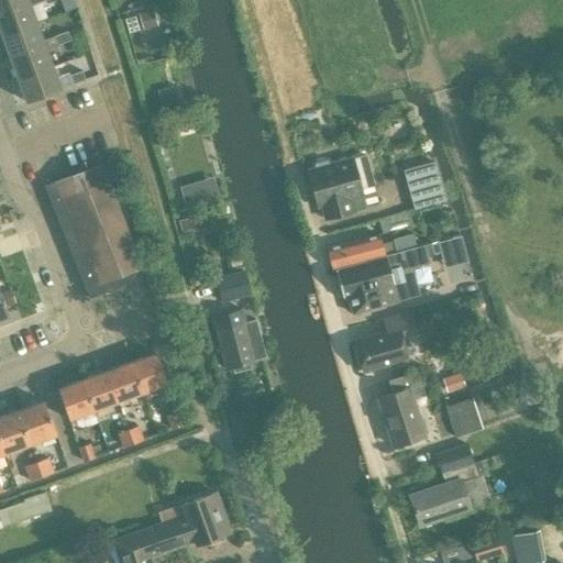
[(0,0),(0,11),(29,1),(28,0),(0,0)]
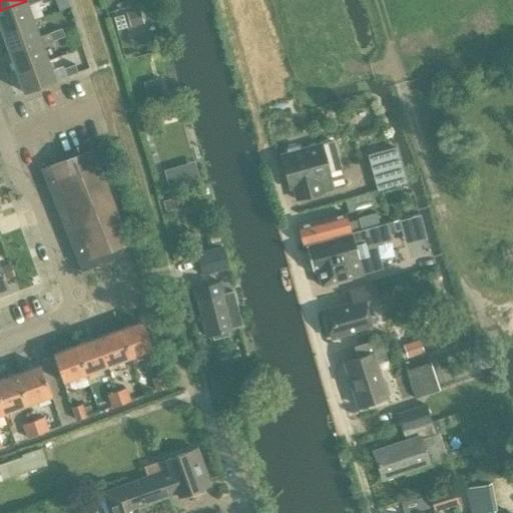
[(0,10),(0,29),(1,32),(33,21),(28,5),(26,1),(0,10)]
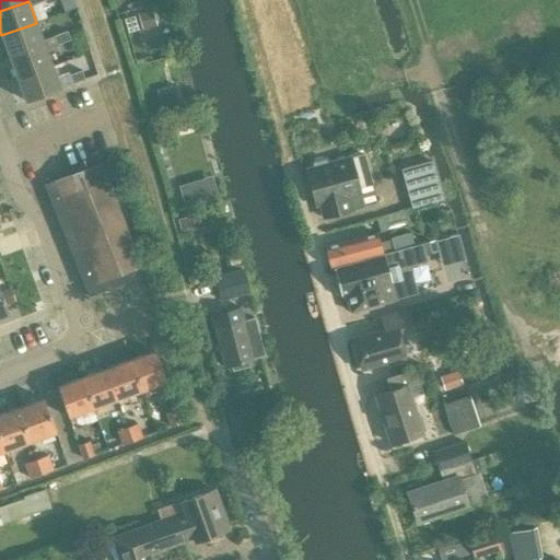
[(1,35),(9,57),(44,45),(43,39),(36,23),(1,35)]
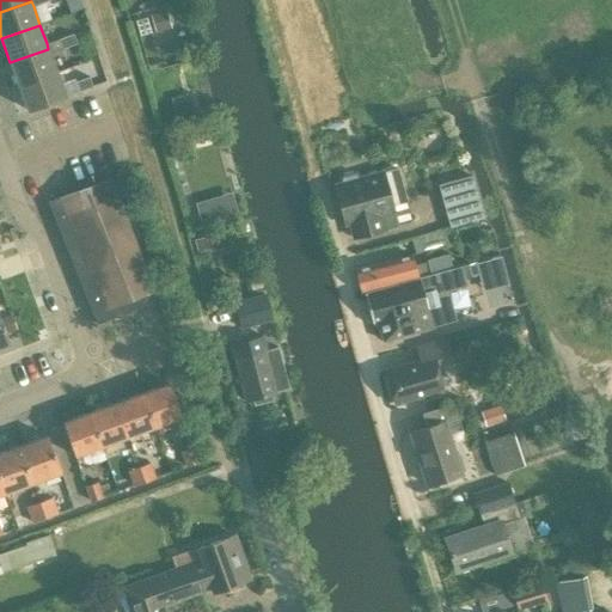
[(73,34),(60,38),(63,48),(77,43),(75,38),(73,34)]
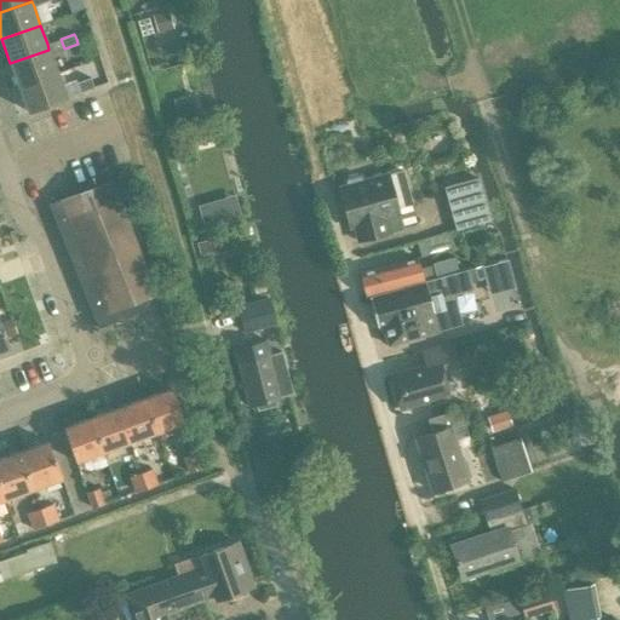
[(61,39),(47,44),(49,50),(51,55),(64,49),(61,39)]
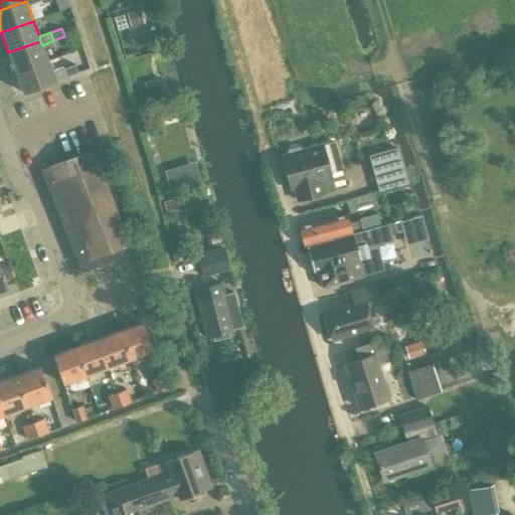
[(8,52),(15,72),(48,60),(42,45),(40,41),(8,52)]
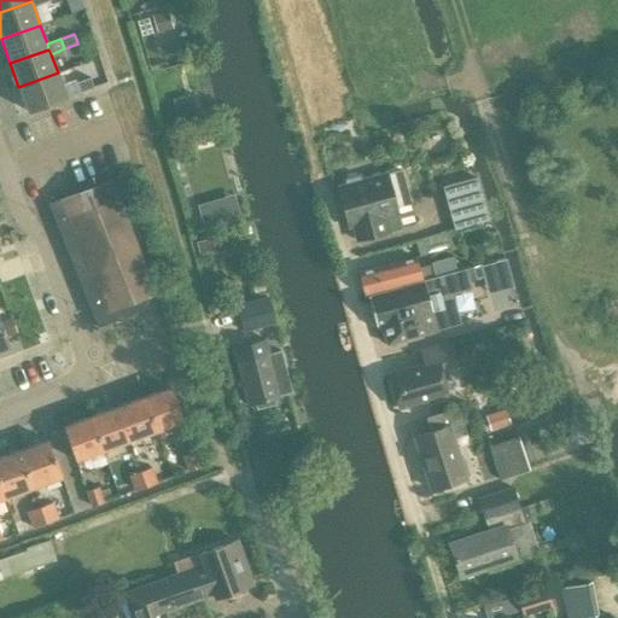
[(28,111),(66,98),(58,73),(18,87),(28,111)]
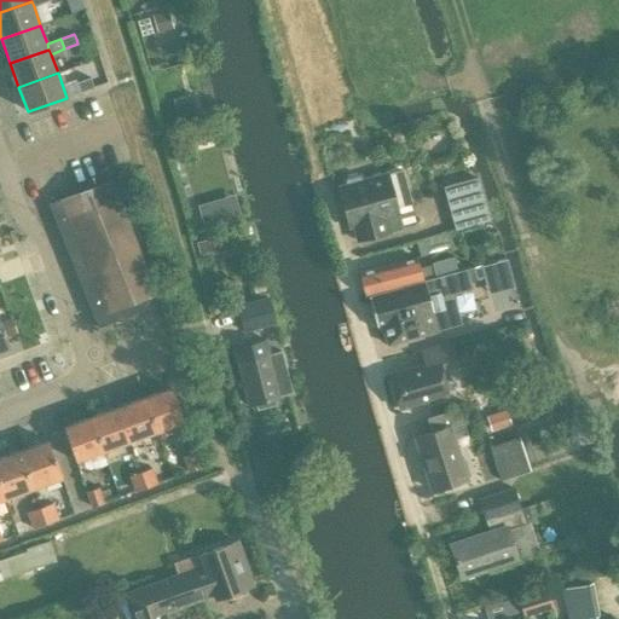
[(76,82),(79,93),(93,87),(90,77),(76,82)]
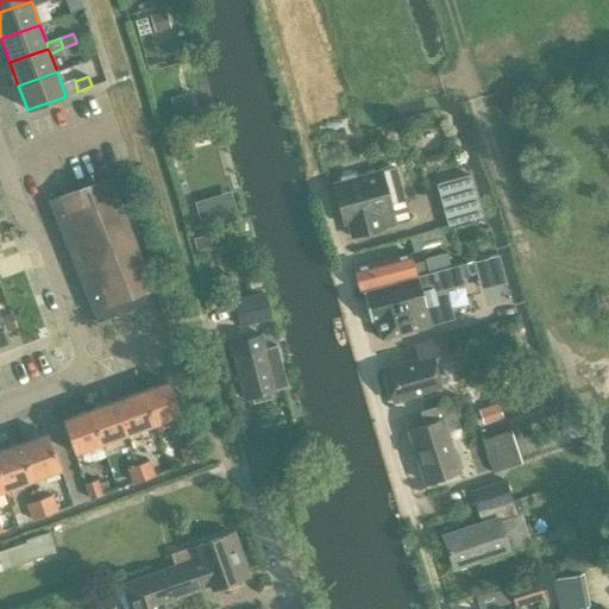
[(341,176),(338,183),(332,184),(343,224),(347,223),(352,237),(396,225),(390,205),(405,200),(395,168),(358,177),(352,173),(341,176)]
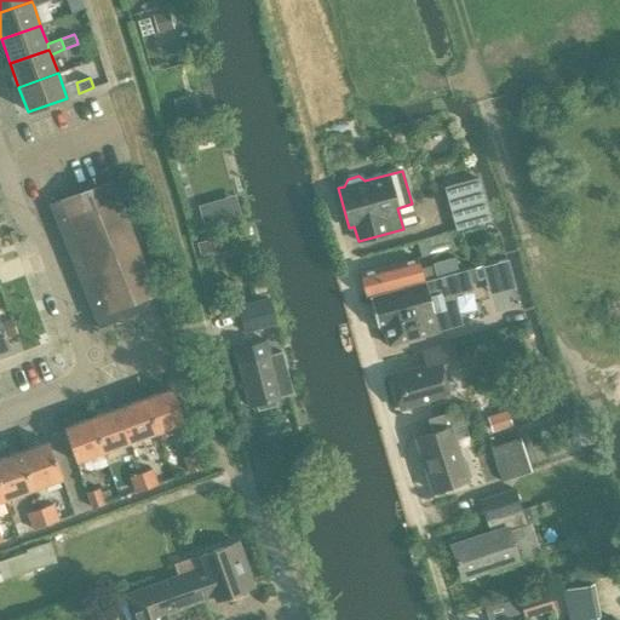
[(442,185),(453,230),(489,220),(477,177),(442,185)]
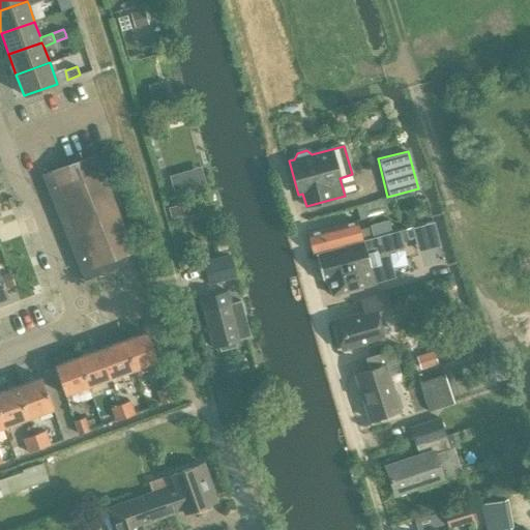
[(120,256),(134,251),(95,153),(43,174),(65,230),(77,225),(93,267),(107,262),(110,269),(123,264),(120,256)]
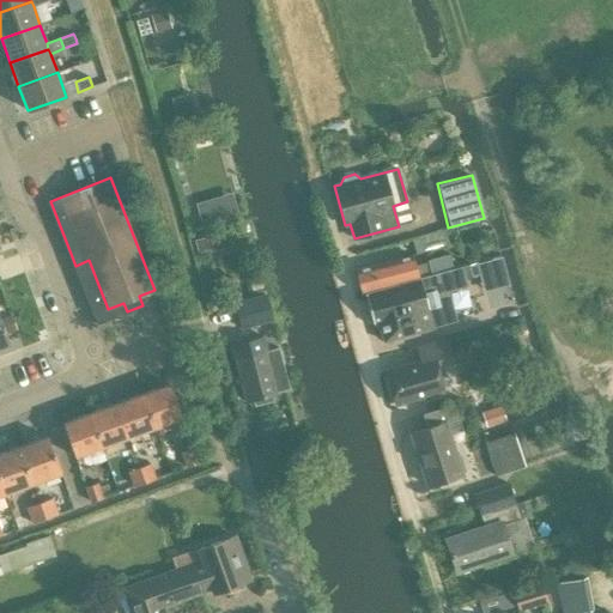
[(411,240),(416,255),(449,246),(444,230),(411,240)]
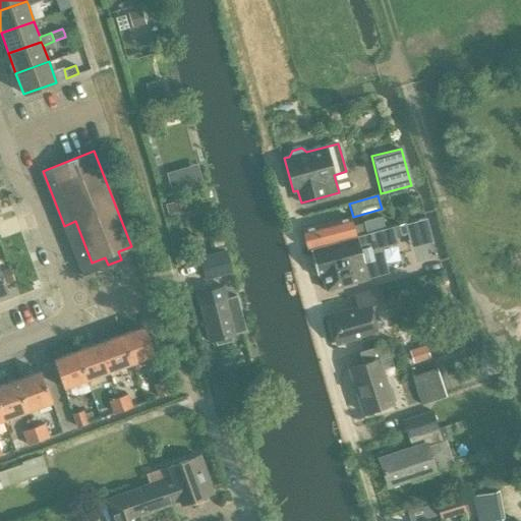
[(307,248),(316,246),(365,233),(385,228),(382,216),(362,222),(363,223),(352,225),(350,216),(302,229),(307,248)]
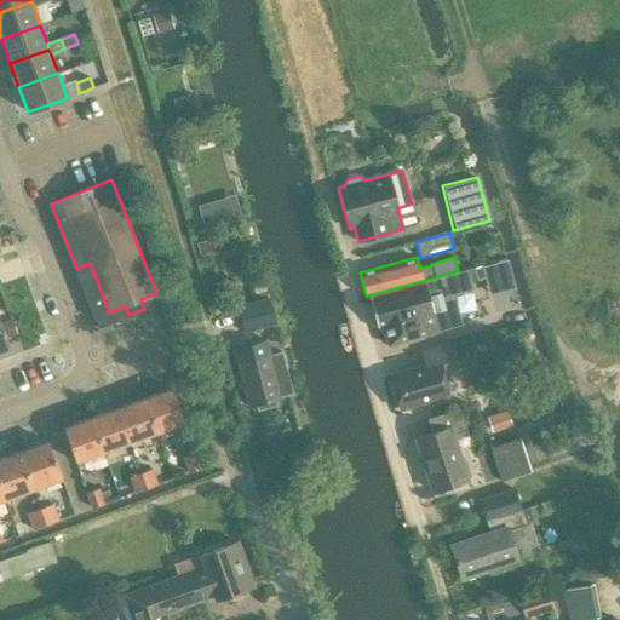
[(471,288),(466,269),(458,271),(435,277),(377,293),(383,314),(453,296),(452,293),(471,288)]
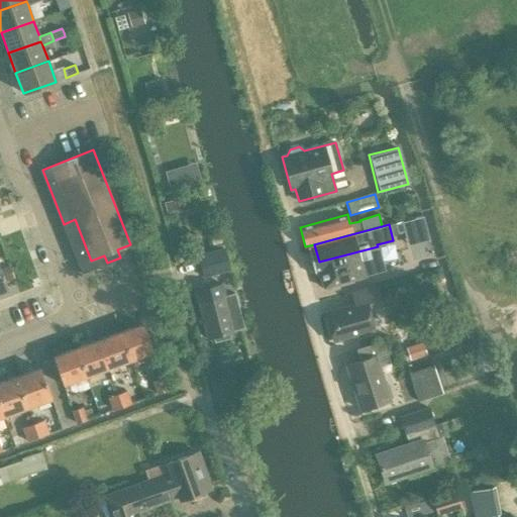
[(316,289),(384,271),(378,246),(319,262),(310,265),(316,289)]
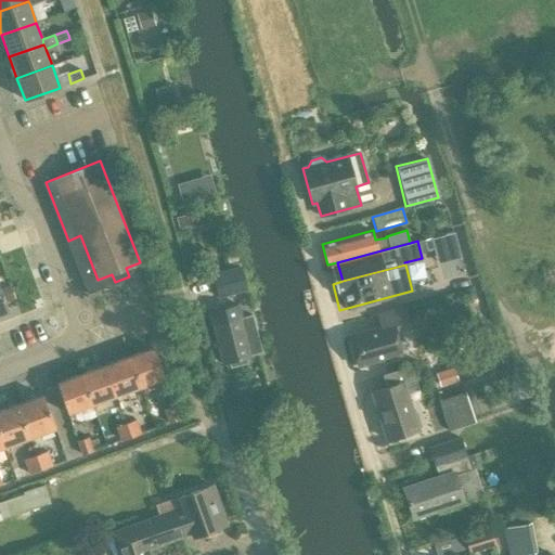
[(239,267),(213,274),(219,298),(245,291),(239,267)]
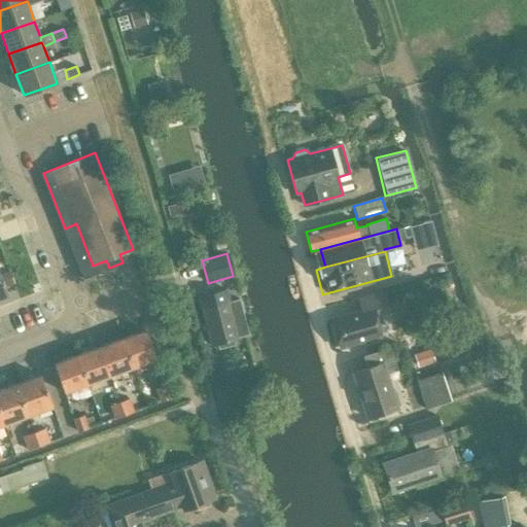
[(0,299),(8,295),(5,287),(13,283),(9,272),(1,275),(0,273),(0,299)]
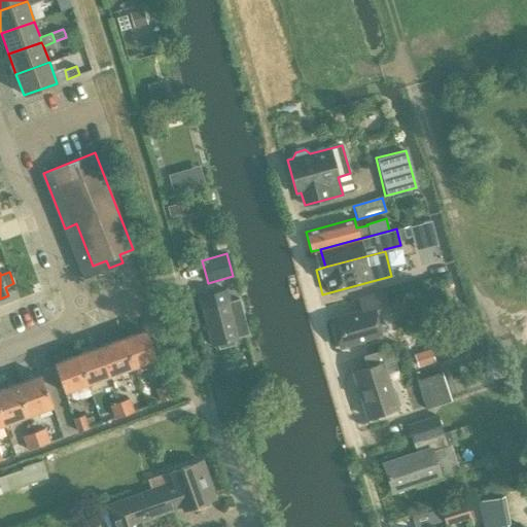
[(225,289),(199,297),(203,310),(212,345),(217,344),(219,349),(235,344),(234,339),(239,338),(239,337),(248,334),(239,299),(229,302),(225,289)]
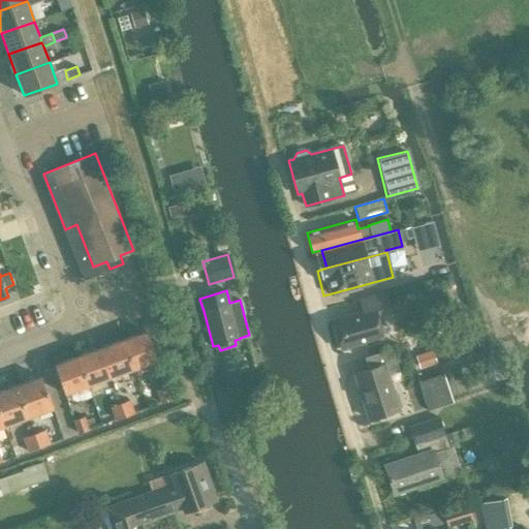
[(392,313),(386,292),(359,300),(363,313),(333,320),(341,348),(383,337),(378,316),(392,313)]
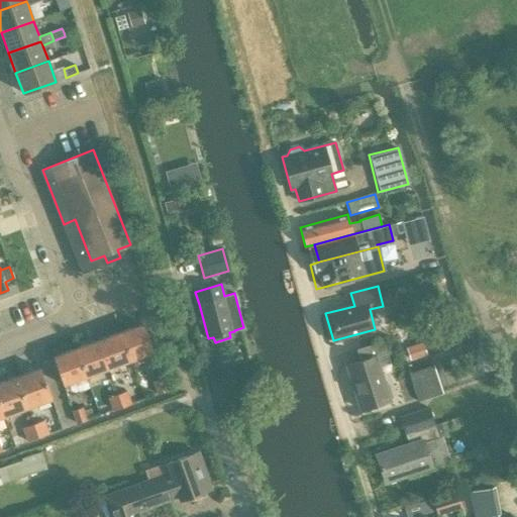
[(143,323),(120,332),(131,362),(153,352),(143,323)]
